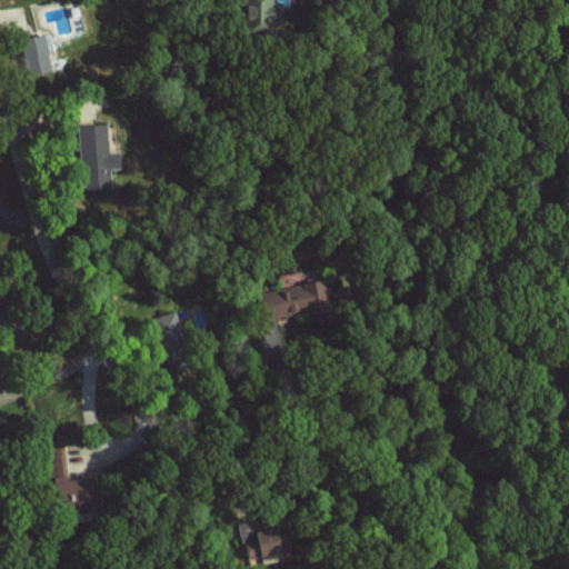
[(35,75),(58,69),(51,37),(28,42),(35,75)]
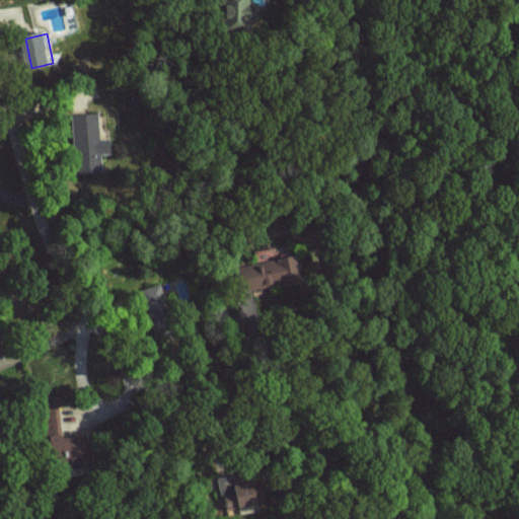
[(100,138),(98,112),(76,113),(79,174),(102,172),(101,153),(113,153),(112,138),(100,138)]
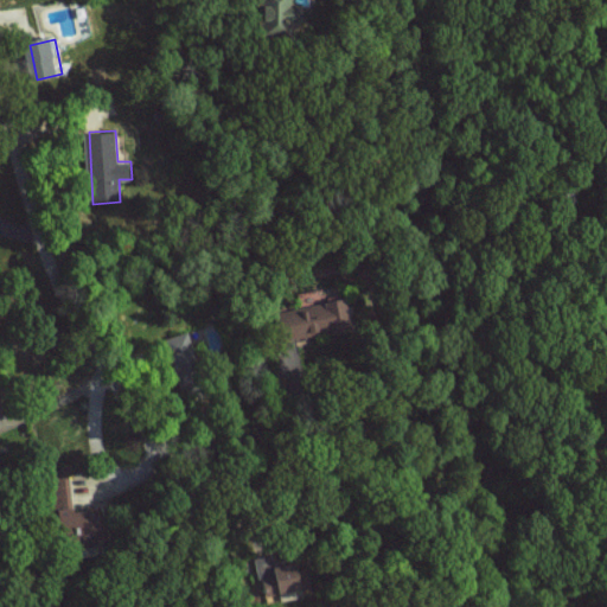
[(346,301),(295,304),(296,332),(347,330),(346,301)]
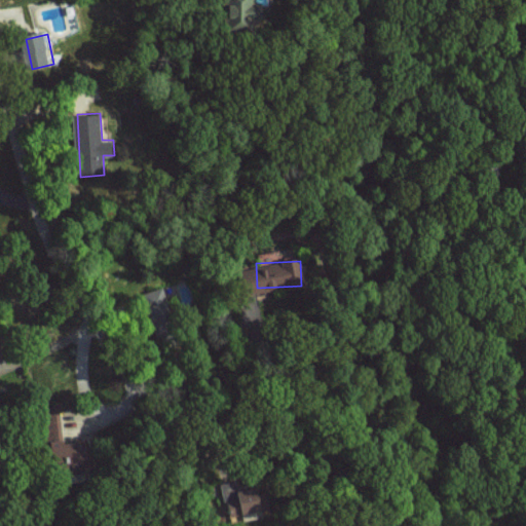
[(166,315),(162,288),(145,291),(150,317),(166,315)]
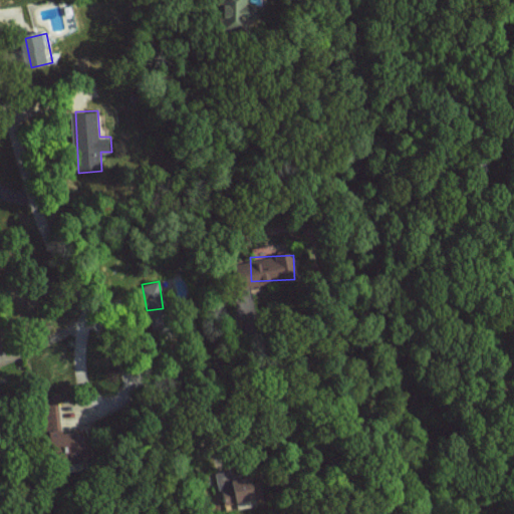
[(216,471),(219,503),(257,499),(255,476),(232,478),(231,470),(216,471)]
